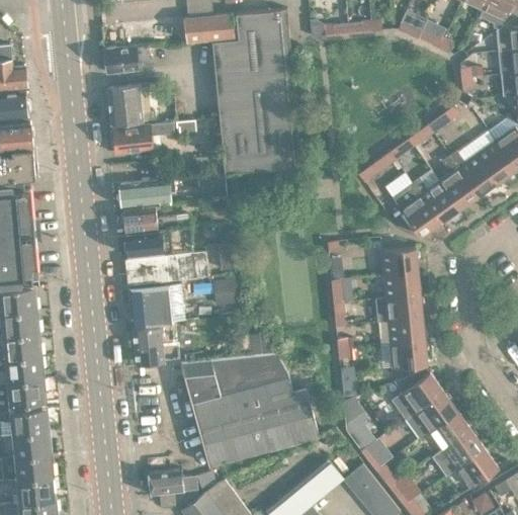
[(212,0),(186,0),(187,9),(213,8),(212,0)]
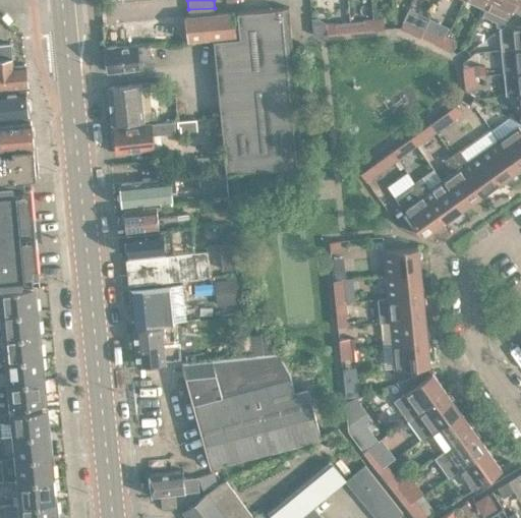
[(488,0),(463,0),(463,1),(484,10),(488,0)]
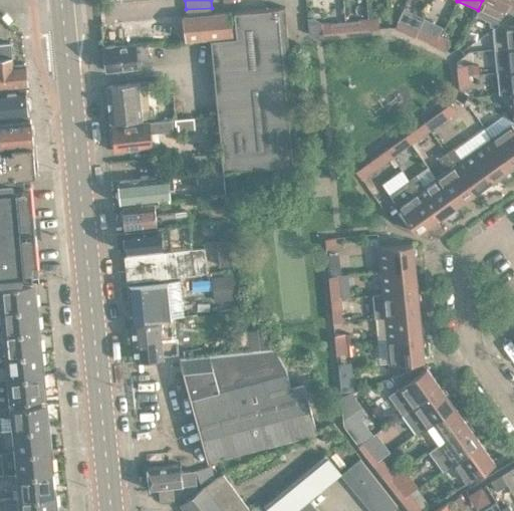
[(513,0),(482,0),(478,10),(475,17),(489,23),(489,28),(493,29),(512,16),(513,14),(513,0)]
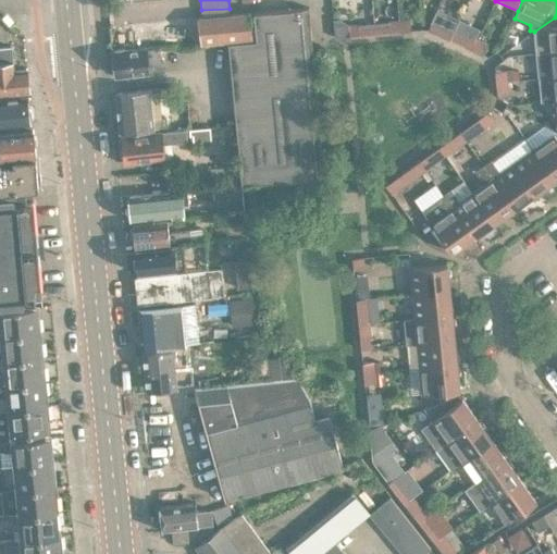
[(324,180),(308,10),(252,15),(255,42),(227,46),(239,188),(324,180)]
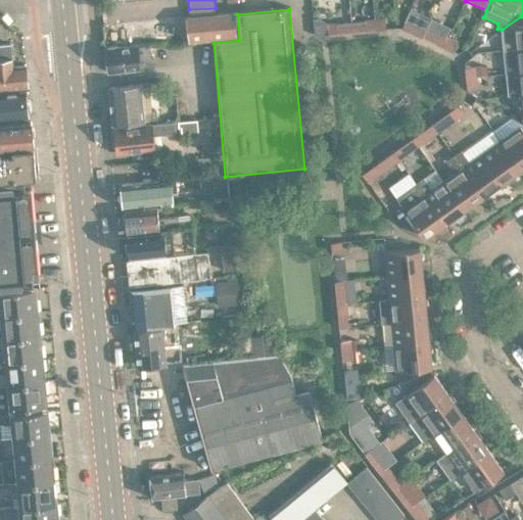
[(235,38),(233,15),(232,14),(184,19),(188,43),(235,38)]
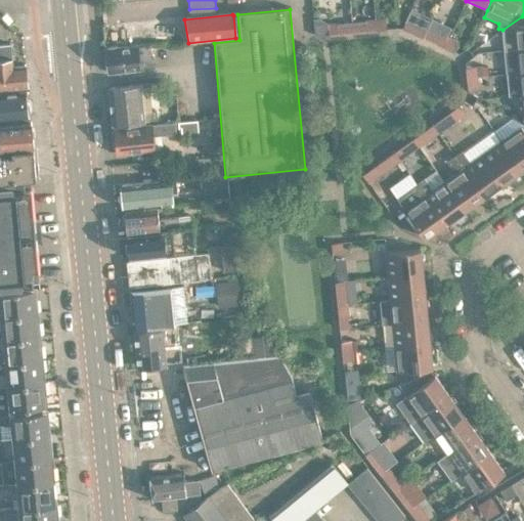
[(504,52),(516,51),(523,50),(523,14),(522,16),(503,30),(501,31),(504,52)]
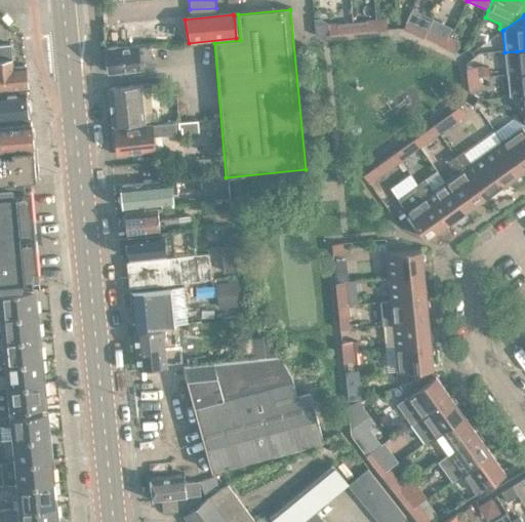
[(422,28),(406,21),(402,30),(423,40),(427,34),(421,31),(422,28)]
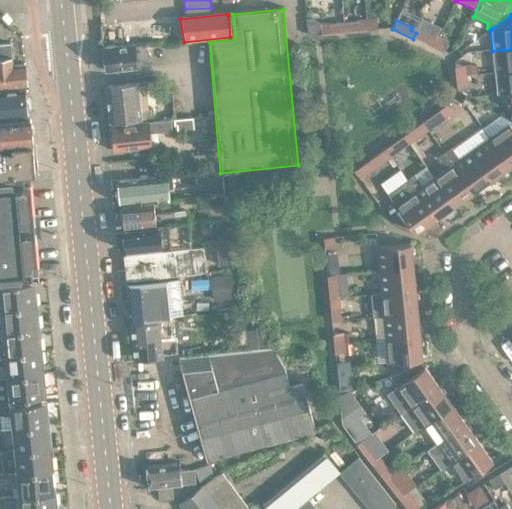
[(376,21),(366,22),(367,32),(377,31),(376,21)]
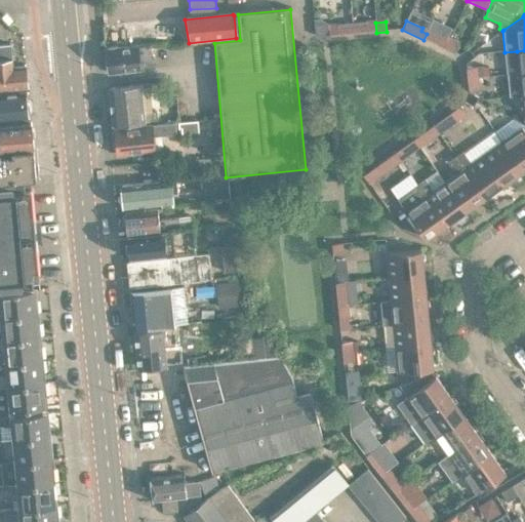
[(375,23),(365,24),(366,34),(376,33),(375,23)]
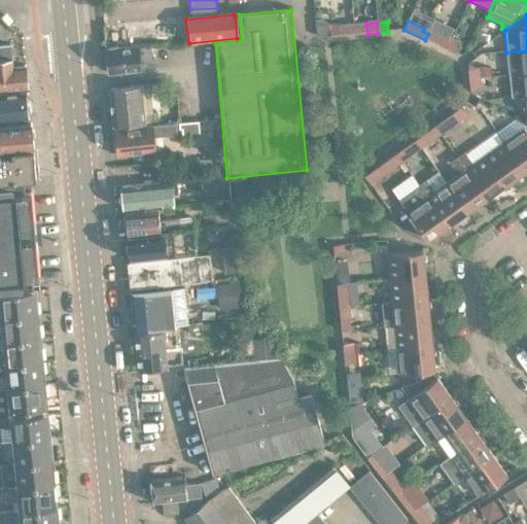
[(339,26),(328,27),(329,37),(340,36),(339,26)]
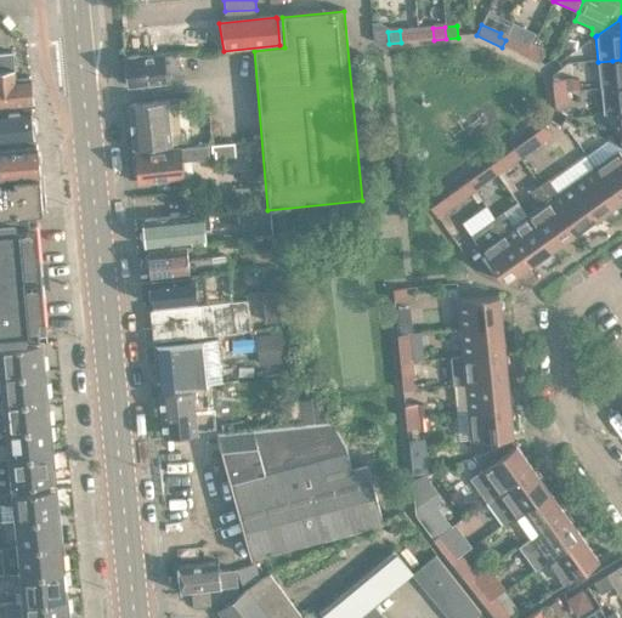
[(516,54),(527,58),(532,47),(513,39),(512,43),(505,40),(502,47),(516,54)]
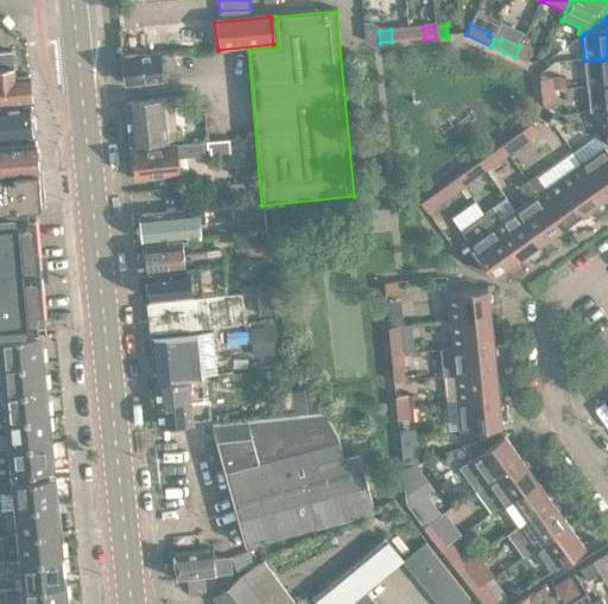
[(531,51),(520,46),(515,57),(526,62),(531,51)]
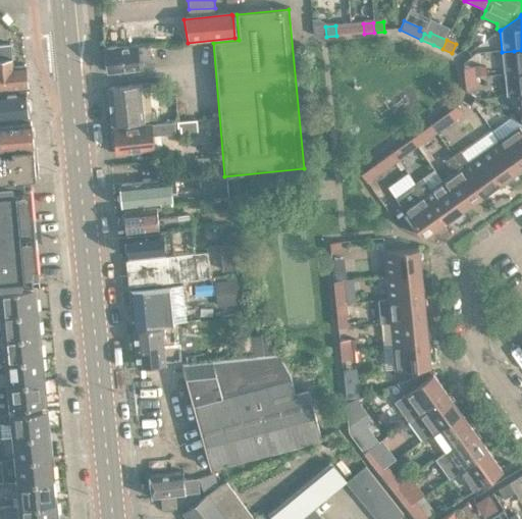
[(16,89),(27,88),(24,67),(12,68),(10,46),(0,47),(0,95),(17,94),(16,89)]
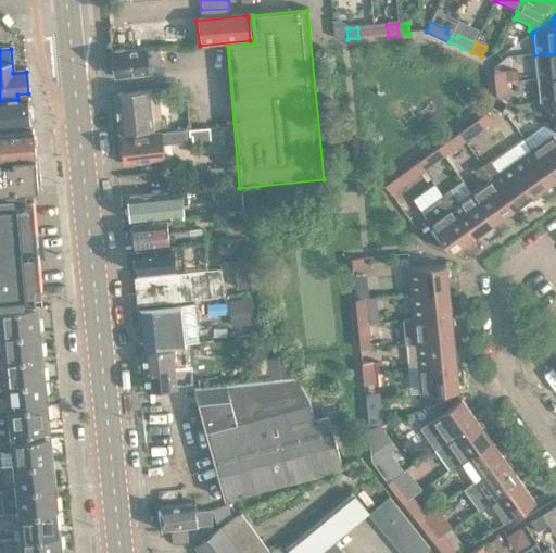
[(160,74),(158,50),(113,54),(113,60),(111,63),(111,71),(114,73),(115,77),(160,74)]
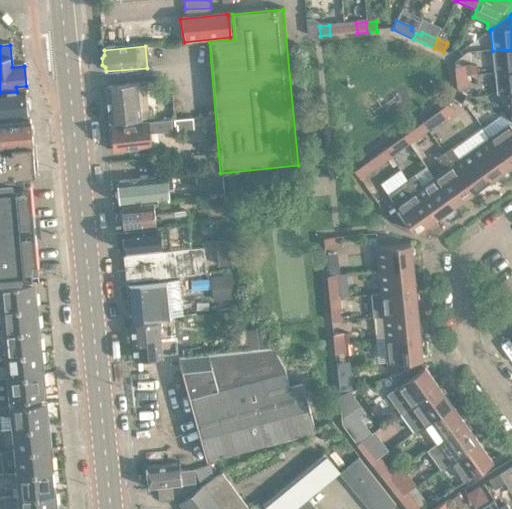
[(465,77),(464,67),(454,68),(455,78),(465,77)]
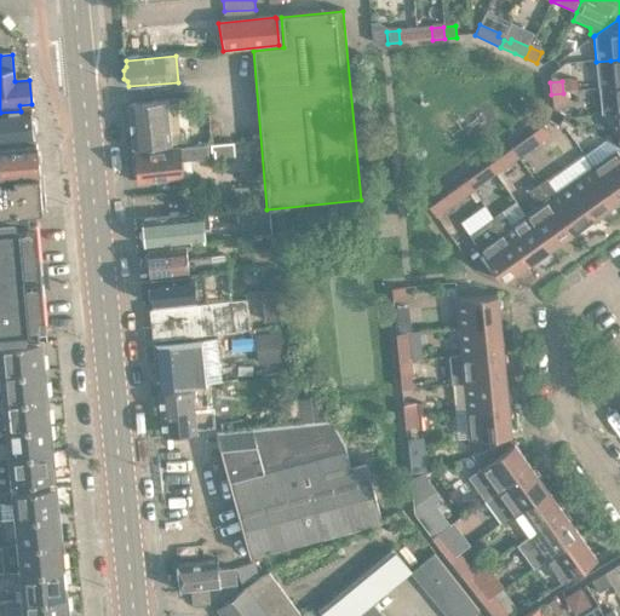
[(619,115),(619,87),(613,88),(600,90),(602,117),(616,115),(619,115)]
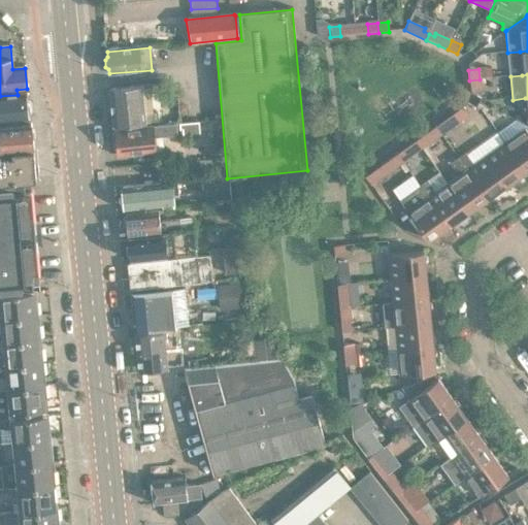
[(481,89),(480,79),(469,80),(470,91),(481,89)]
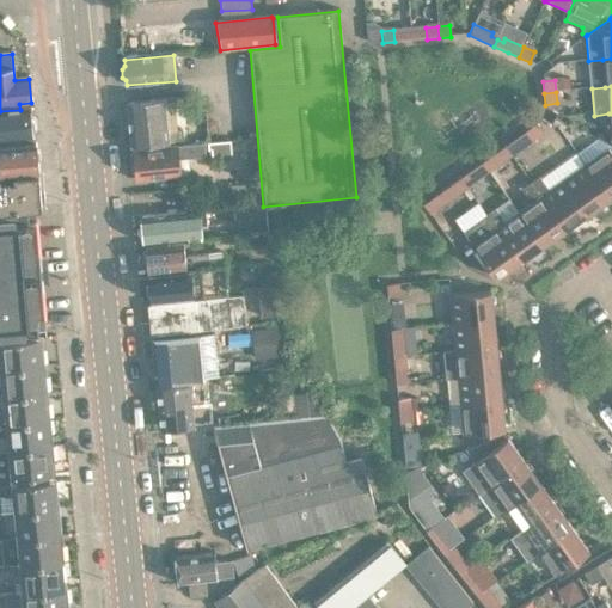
[(173,100),(126,105),(130,148),(182,142),(182,133),(177,133),(173,100)]
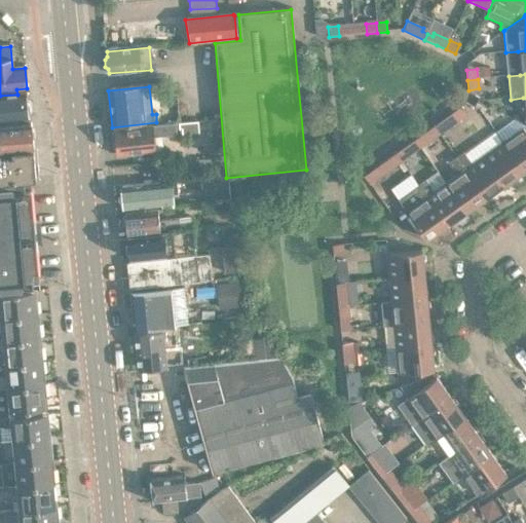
[(27,105),(25,94),(17,95),(0,96),(0,121),(28,119),(28,116),(29,114),(29,107),(27,105)]
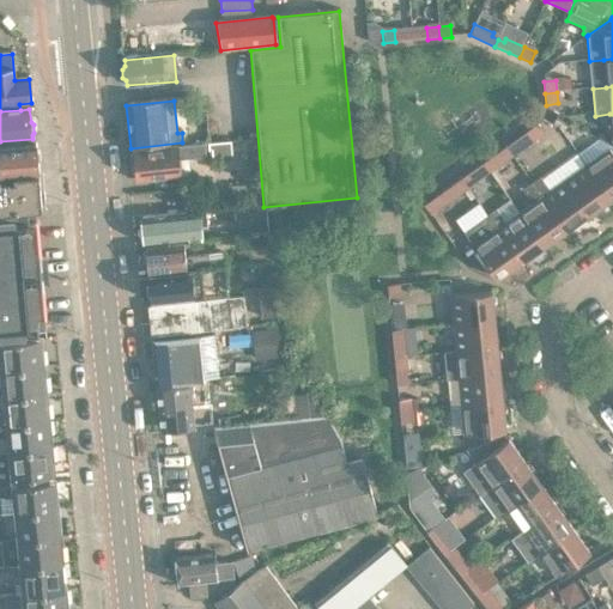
[(534,141),(544,135),(536,126),(527,132),(534,141)]
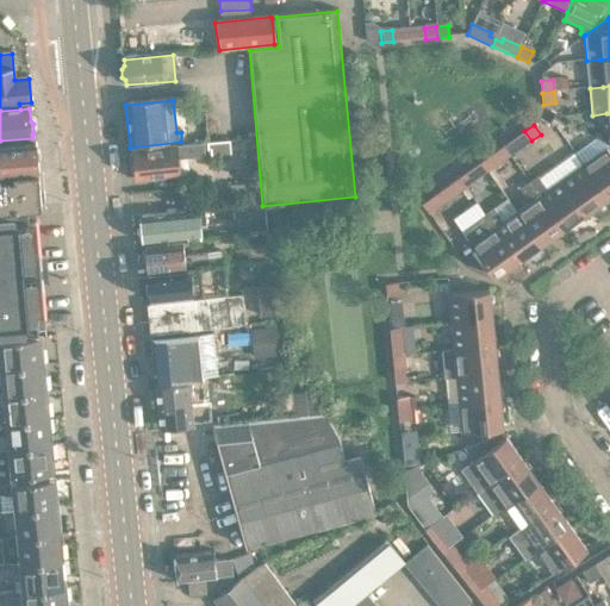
[(509,157),(531,141),(524,131),(502,148),(509,157)]
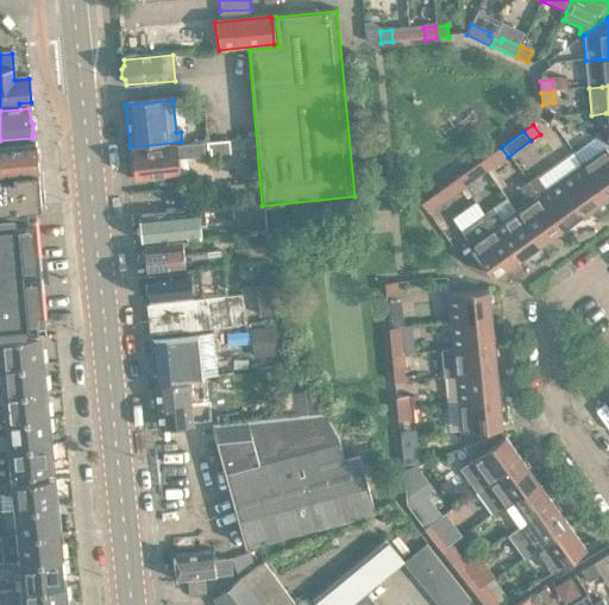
[(0,175),(38,172),(35,144),(0,146),(0,175)]
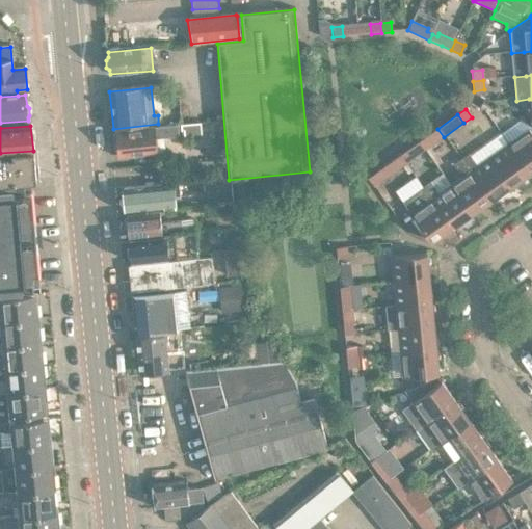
[(116,133),(117,142),(114,142),(116,157),(118,157),(135,156),(135,157),(164,155),(163,139),(178,138),(178,132),(180,132),(180,126),(116,133)]
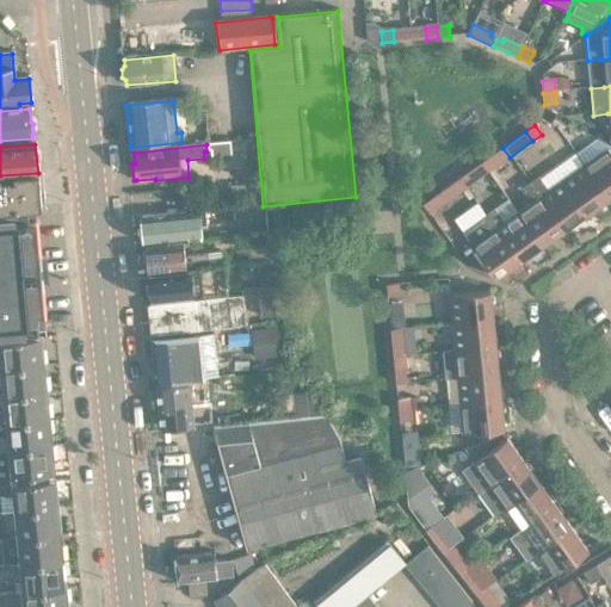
[(487,173),(494,183),(504,177),(498,166),(510,158),(503,148),(481,163),(487,173)]
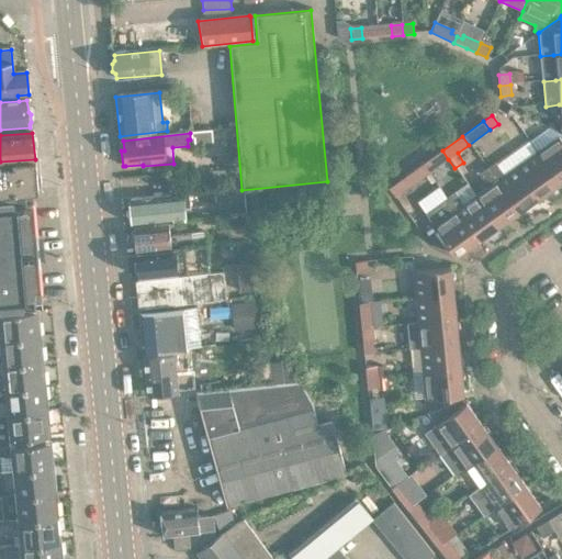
[(561,144),(558,138),(537,154),(558,183),(561,180),(561,144)]
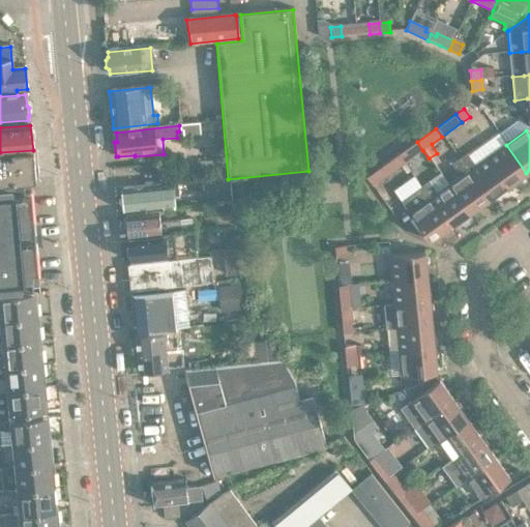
[(523,176),(526,173),(506,145),(497,133),(478,146),(507,187),(523,176)]
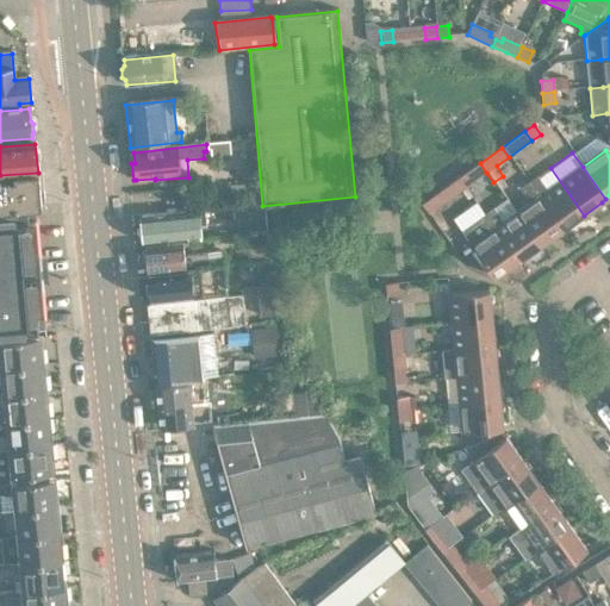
[(480,163),(458,179),(465,188),(486,173),(480,163)]
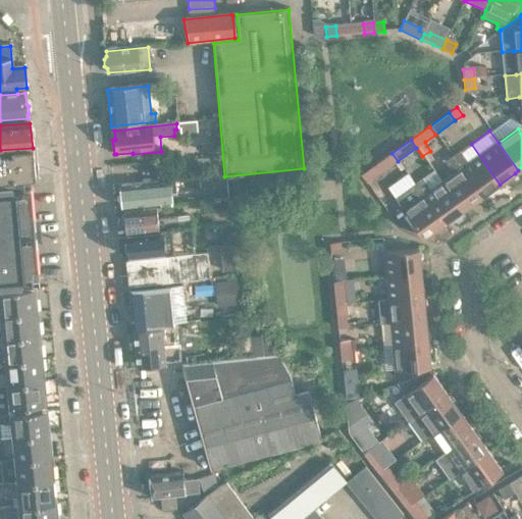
[(459,153),(452,158),(480,198),(500,185),(471,144),(459,153)]
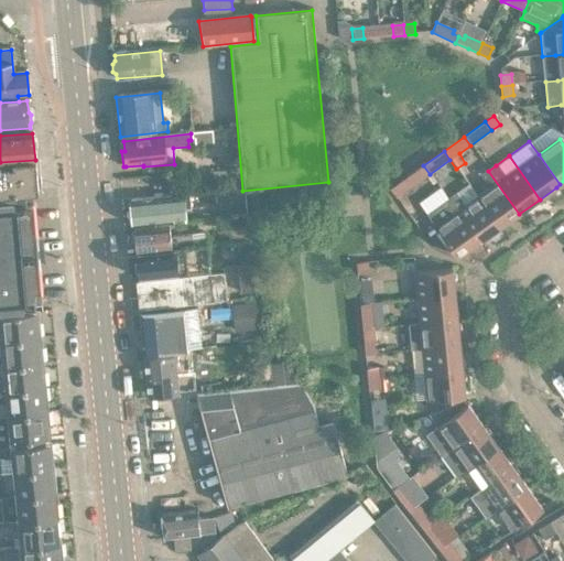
[(38,192),(35,160),(0,162),(0,195),(31,193),(38,192)]
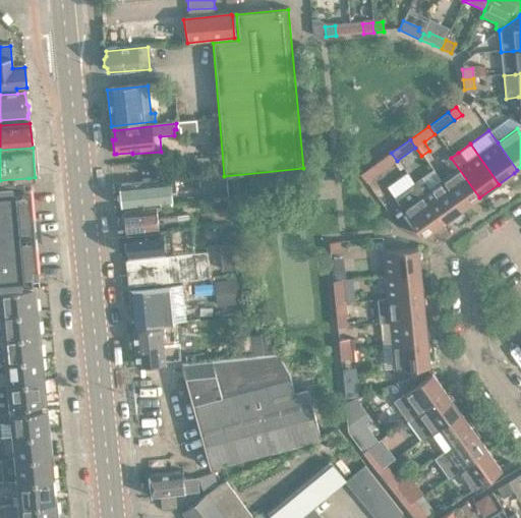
[(453,174),(441,183),(461,211),(479,197),(451,158),(445,162),(453,174)]
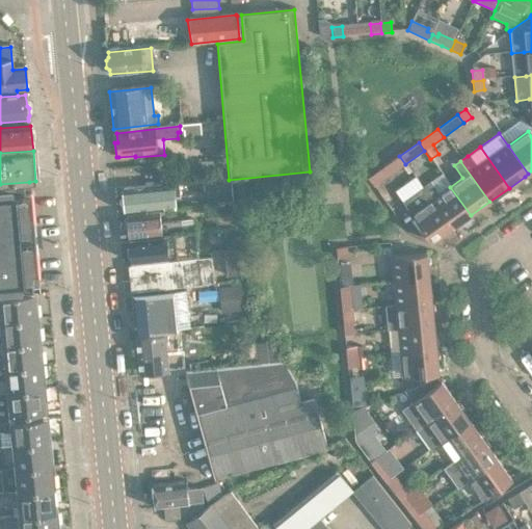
[(223,162),(200,164),(201,177),(224,175),(223,162)]
